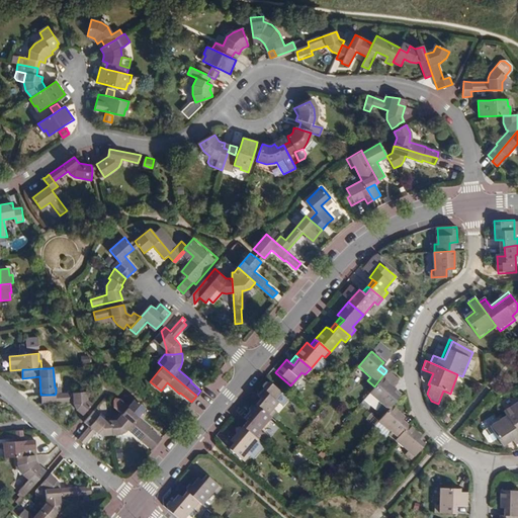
[(384,412),(391,405),(395,401),(387,395),(391,391),(393,387),(391,386),(396,380),(385,372),(383,374),(374,386),(368,393),(380,403),(377,406),(384,412)]
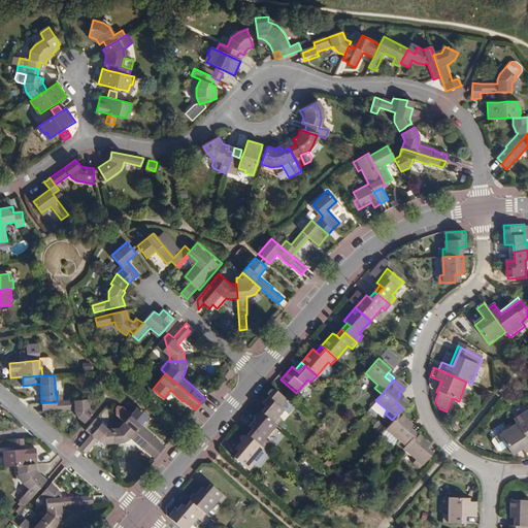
[(265,405),(260,411),(275,425),(281,419),(277,417),(283,409),(279,406),(286,399),(273,388),(271,391),(268,390),(267,392),(268,395),(261,402),(265,405)]
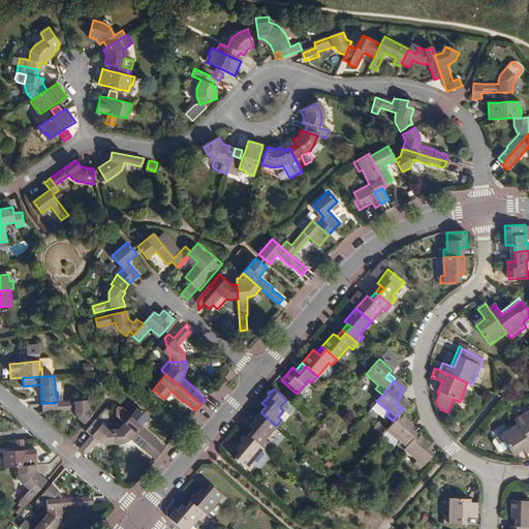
[(56,403),(42,403),(43,412),(75,409),(79,417),(84,423),(94,412),(90,408),(89,398),(57,401),(56,403)]
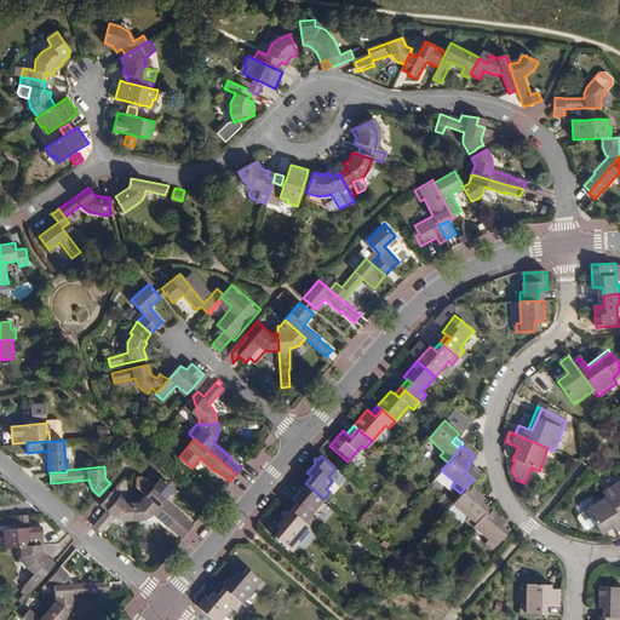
[(476,475),(468,468),(464,472),(472,480),(476,475)]
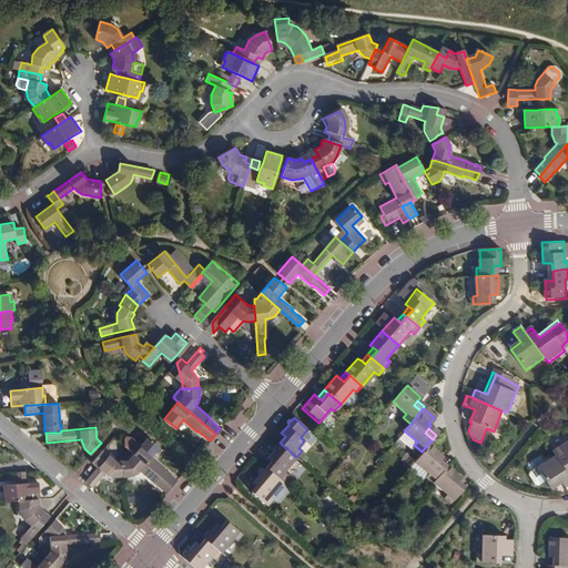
[(554,455),(567,476),(567,438),(550,449),(554,455)]
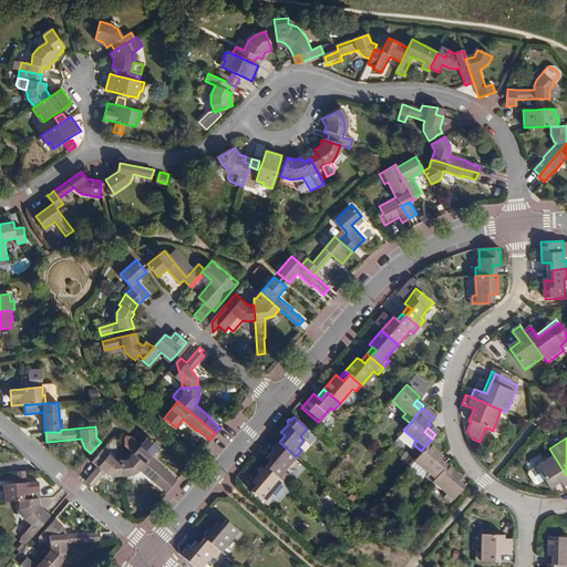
[(146,439),(134,454),(169,486),(176,478),(165,470),(166,468),(152,456),(158,449),(146,439)]
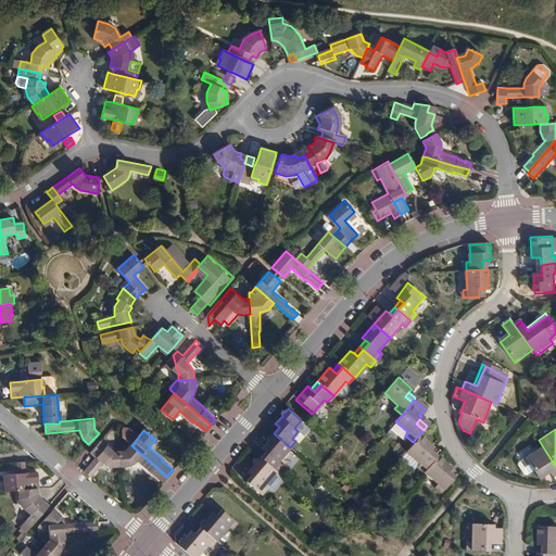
[(290,447),(274,433),(272,436),(268,434),(266,438),(267,442),(262,447),(265,451),(260,457),(277,471),(282,477),(288,470),(278,462),(290,447)]
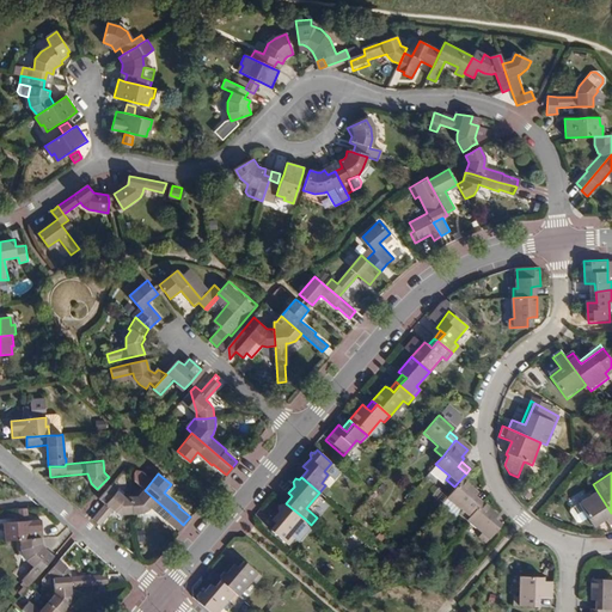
[(465,520),(466,519),(477,506),(470,500),(473,495),(477,491),(461,478),(454,487),(446,496),(461,509),(458,514),(465,520)]
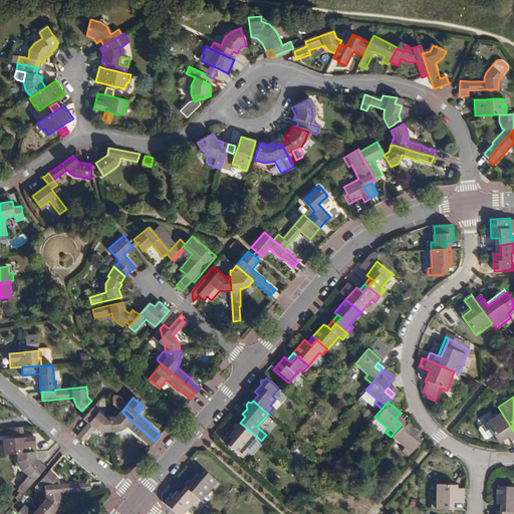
[(101,433),(110,433),(109,418),(108,417),(103,418),(91,407),(82,418),(87,423),(76,435),(82,441),(93,428),(96,430),(101,433)]
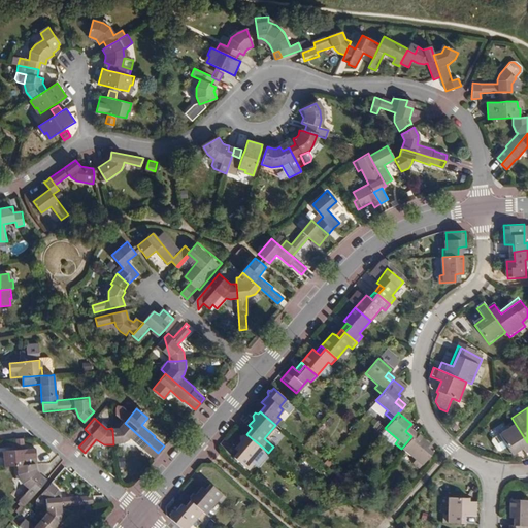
[(158,453),(125,423),(120,429),(112,429),(113,444),(123,443),(127,440),(129,438),(142,450),(143,449),(154,458),(158,453)]
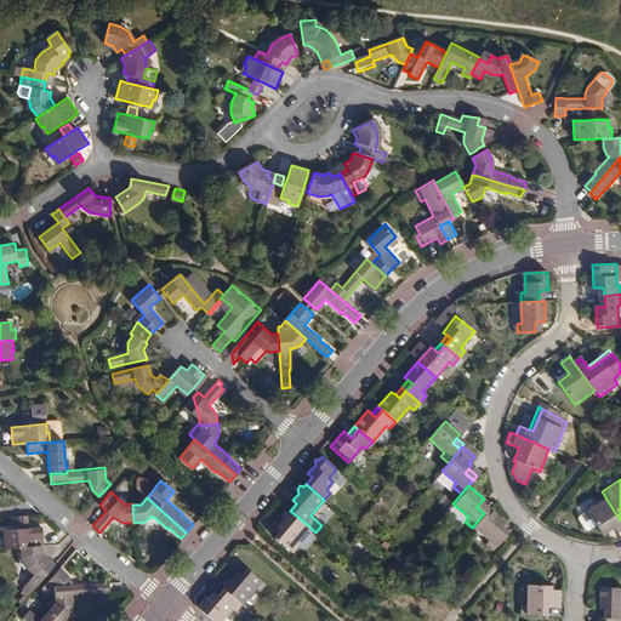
[(620,537),(620,520),(605,497),(585,510),(600,534),(613,527),(620,539),(620,537)]
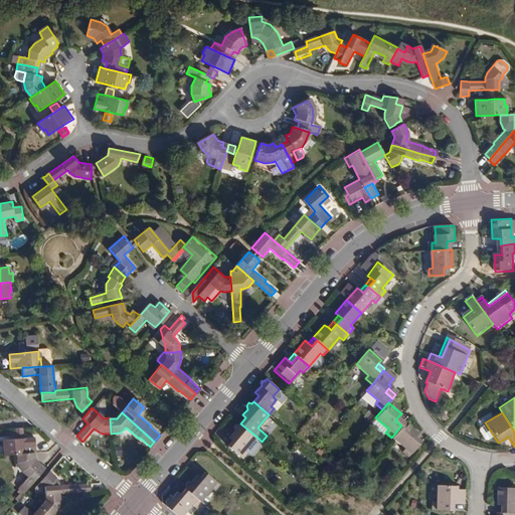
[(404,422),(398,416),(395,420),(401,425),(404,422)]
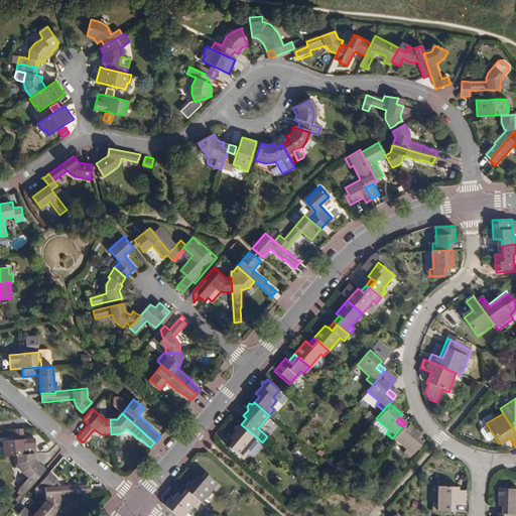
[(389,429),(376,418),(370,425),(383,436),(386,433),(389,429)]
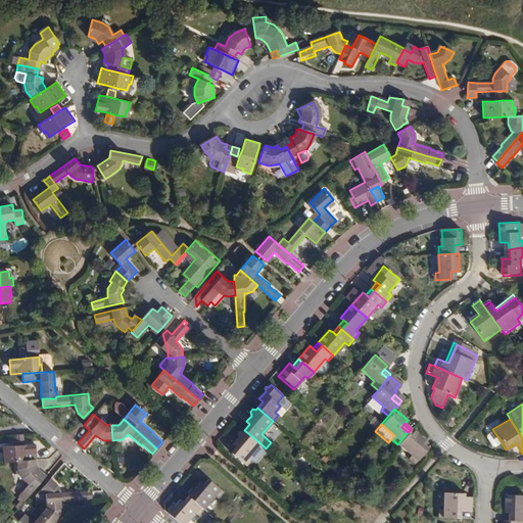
[(408,432),(398,443),(412,456),(409,460),(415,465),(425,453),(419,446),(422,443),(424,440),(411,429),(408,432)]
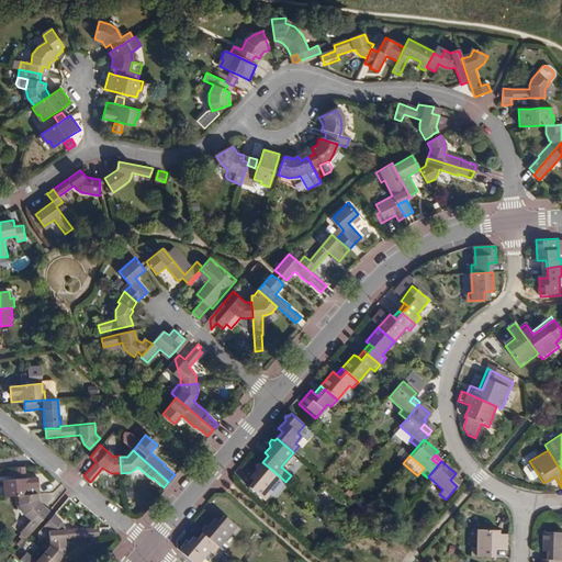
[(267,491),(280,476),(262,462),(261,464),(256,463),(255,465),(256,470),(250,476),(254,480),(248,487),(265,502),(270,494),(267,491)]
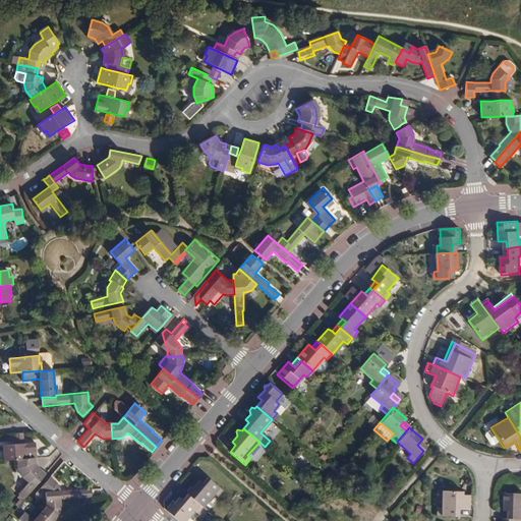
[(17,458),(36,457),(38,457),(36,441),(24,442),(16,443),(6,444),(7,451),(4,451),(5,459),(8,459),(17,458)]
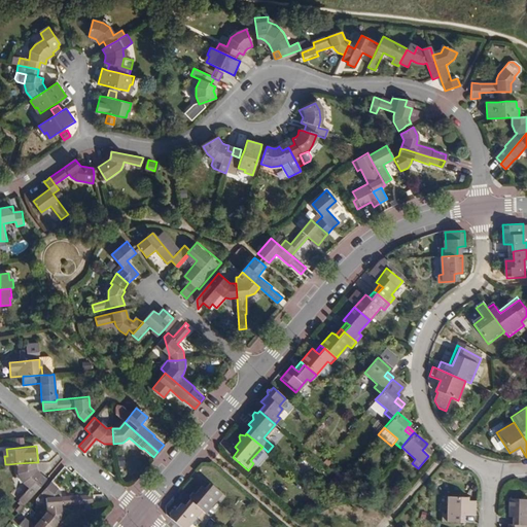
[(431,452),(425,447),(422,450),(428,456),(431,452)]
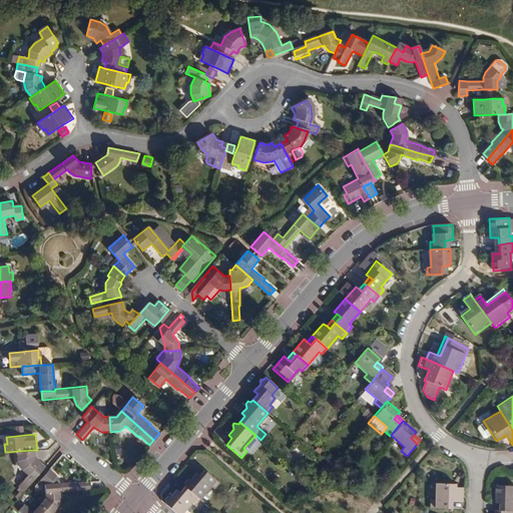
[(35,450),(17,451),(18,462),(21,468),(28,474),(19,485),(24,490),(42,470),(36,465),(40,461),(36,458),(35,450)]
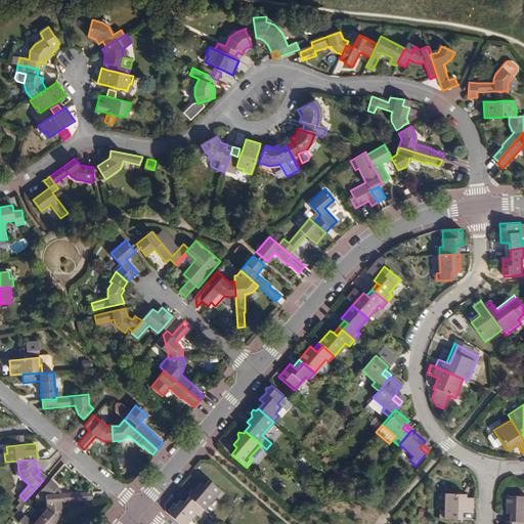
[(43,480),(43,479),(46,476),(41,471),(37,475),(43,480)]
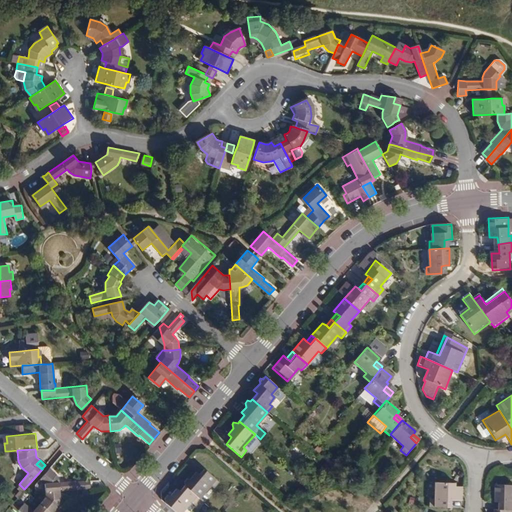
[(44,483),(45,490),(59,489),(89,486),(89,480),(75,481),(75,480),(58,482),(57,477),(54,472),(49,468),(45,471),(39,478),(44,483)]
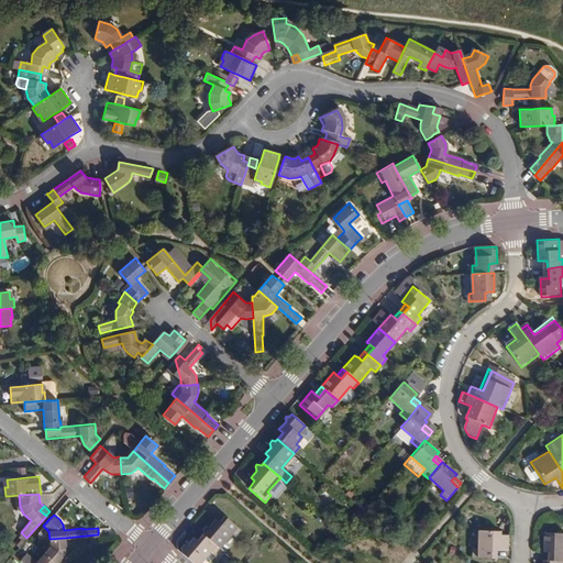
[(205,532),(202,534),(219,549),(231,534),(235,538),(241,530),(223,516),(218,522),(214,520),(209,527),(205,527),(203,529),(205,532)]
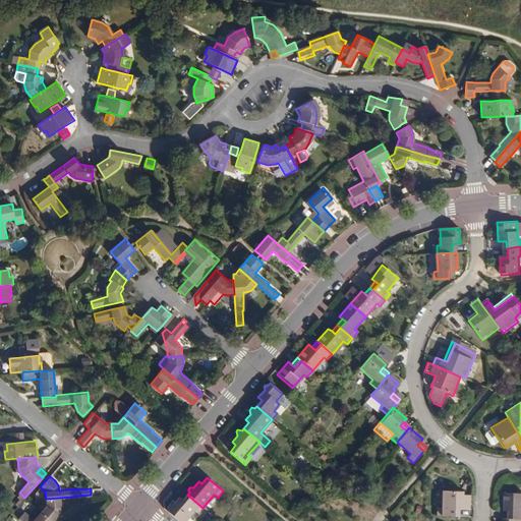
[(463,490),(443,490),(442,508),(438,508),(438,516),(453,516),(454,508),(458,508),(469,508),(469,495),(463,494),(463,490)]
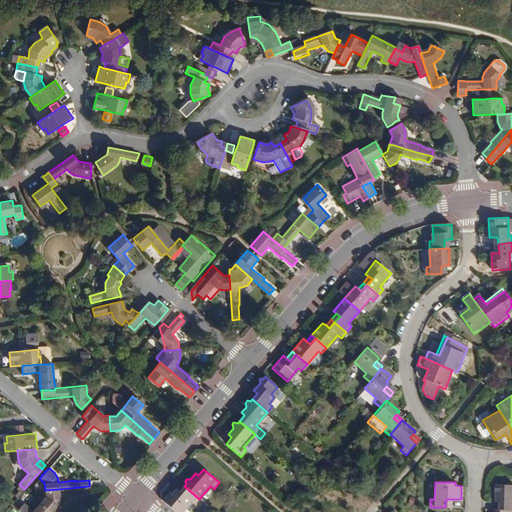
[(502,509),(511,509),(511,484),(494,483),(494,500),(497,500),(502,500),(502,509)]
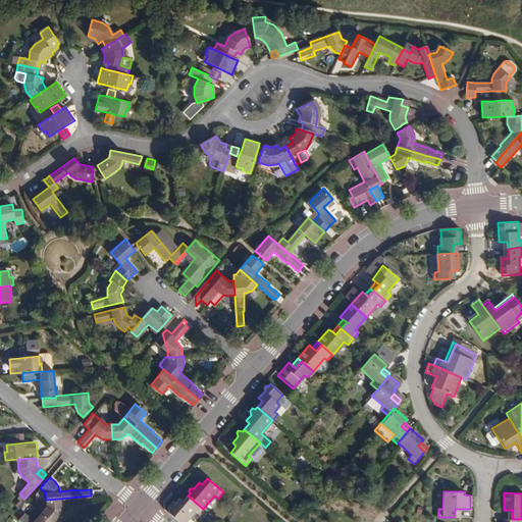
[(208,513),(203,509),(188,496),(181,503),(178,500),(173,506),(170,505),(168,507),(170,510),(168,513),(178,521),(186,521),(196,512),(204,518),(208,513)]
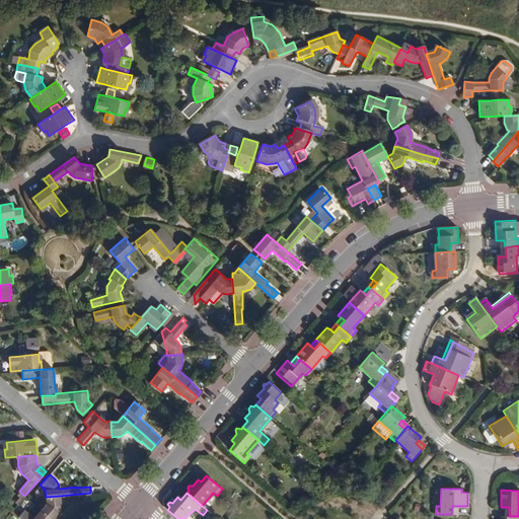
[(60,496),(46,497),(46,504),(41,509),(52,518),(64,518),(57,512),(59,509),(61,505),(60,496)]
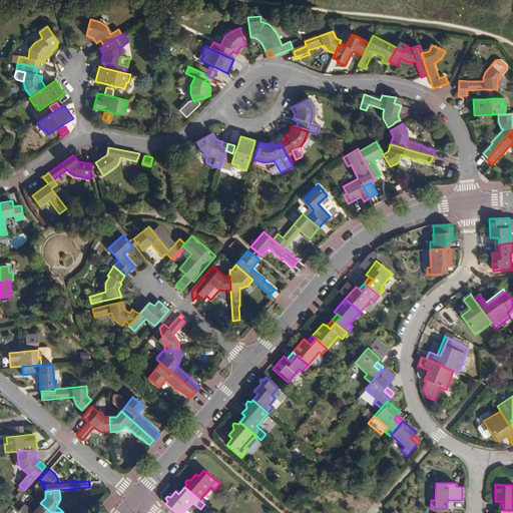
[(51,512),(40,503),(32,512),(51,512)]
